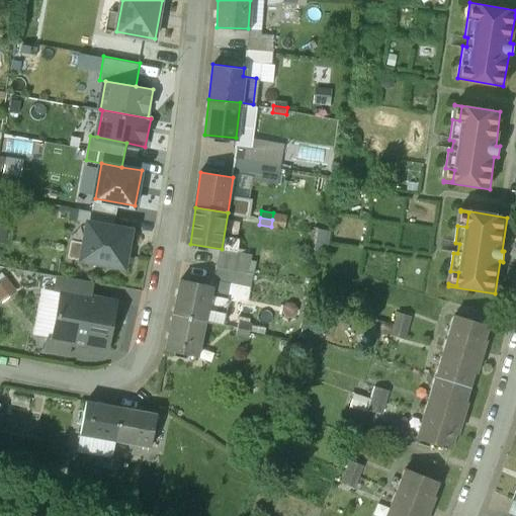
[(131,230),(90,222),(83,257),(123,265),(131,230)]
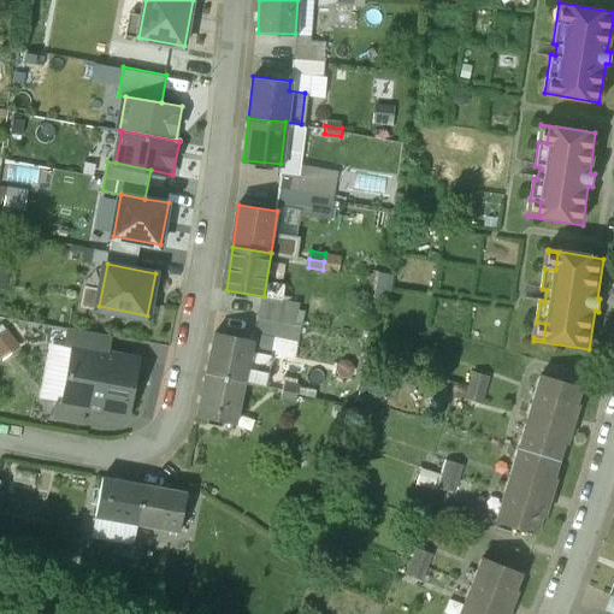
[(300,303),(263,296),(259,319),(296,325),(300,303)]
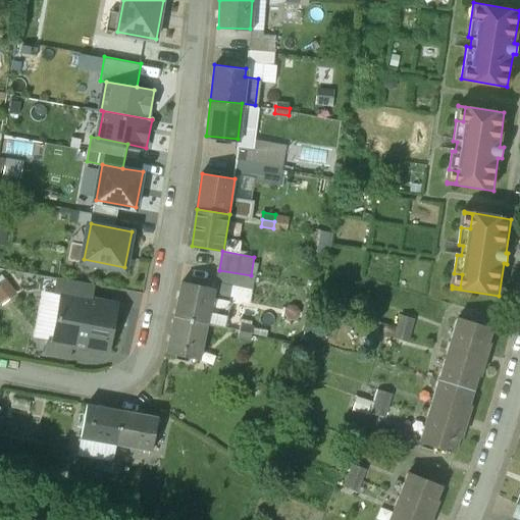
[(215,289),(184,281),(176,316),(208,323),(215,289)]
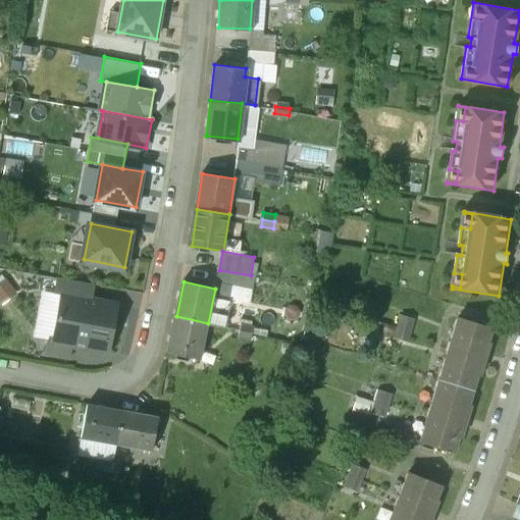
[(119,303),(62,292),(53,340),(110,351),(119,303)]
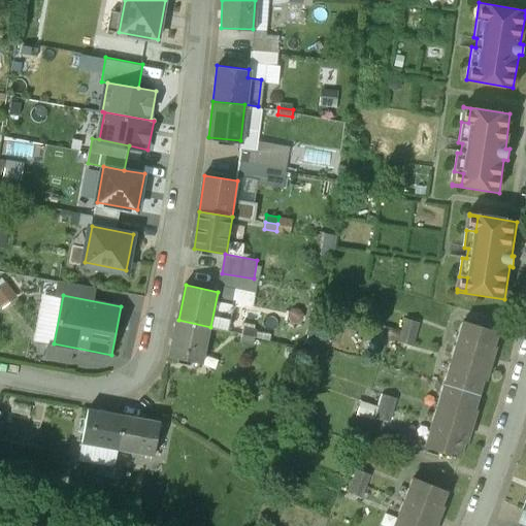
[(404,318),(398,341),(412,344),(418,322),(404,318)]
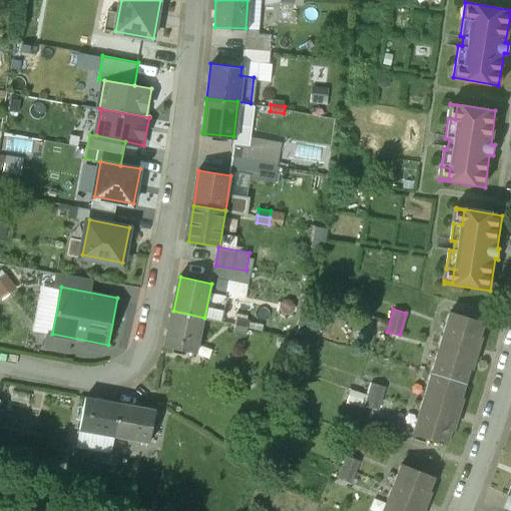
[(204,318),(173,311),(165,346),(196,353),(204,318)]
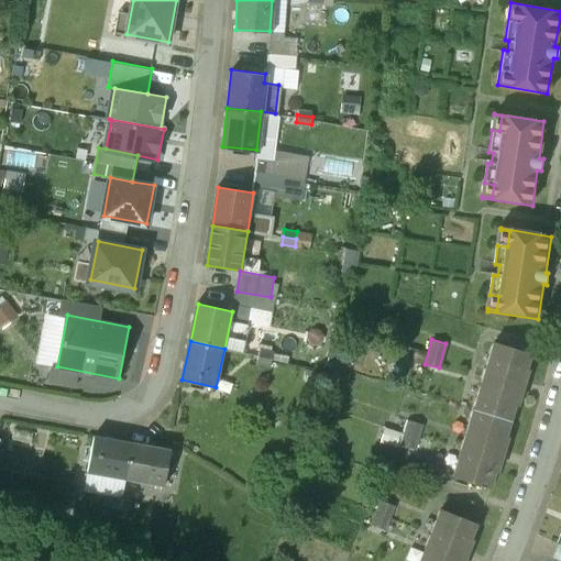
[(530,353),(493,342),(474,408),(512,419),(519,392),(521,393),(525,382),(521,382),(530,353)]
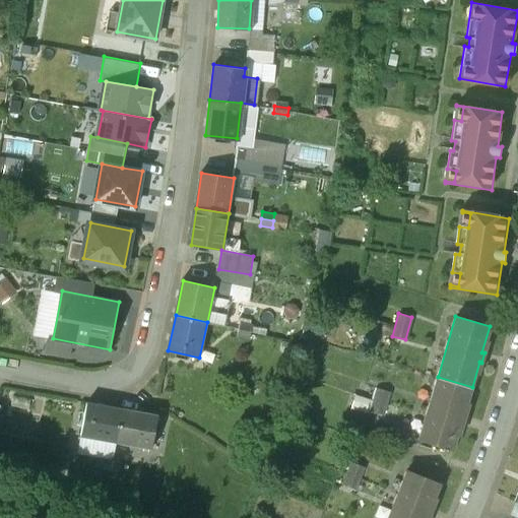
[(253,324),(242,322),(241,329),(251,331),(253,324)]
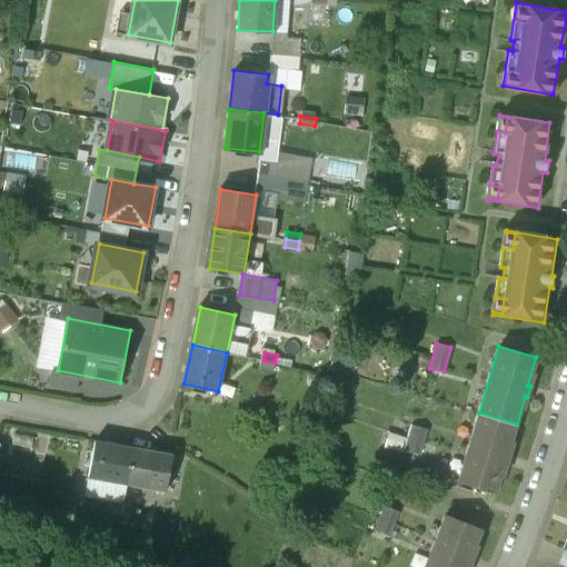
[(517,424),(479,413),(459,480),(497,491),(505,464),(508,465),(511,451),(509,450),(517,424)]
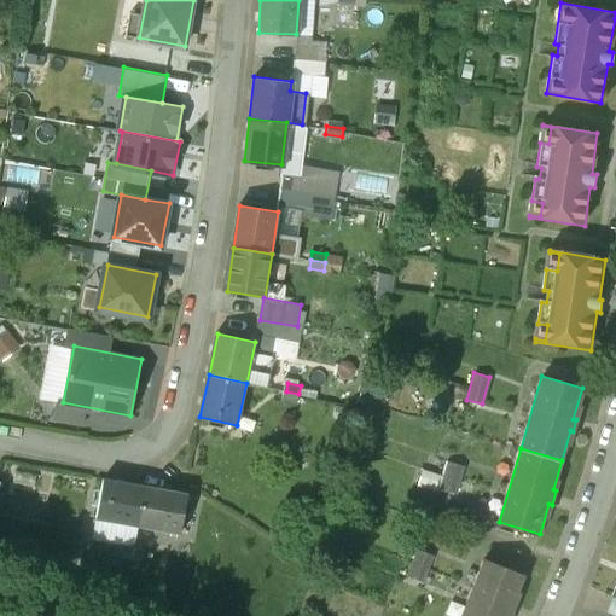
[(464,464),(448,460),(441,487),(455,492),(464,464)]
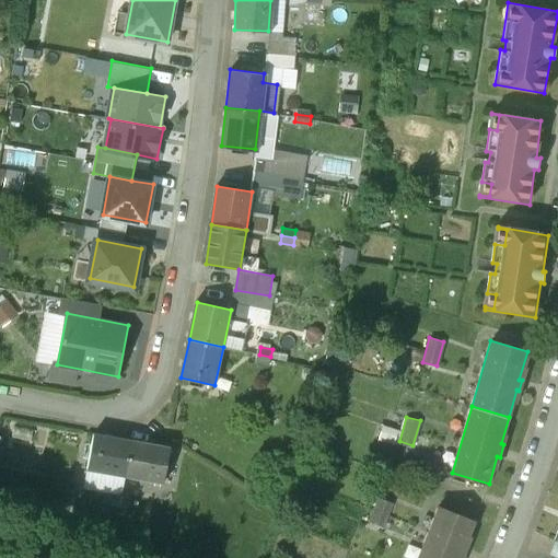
[(132,440),(94,433),(89,467),(127,474),(132,440)]
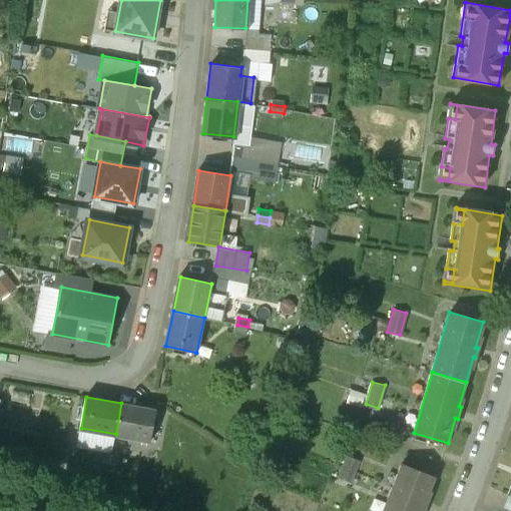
[(156,409),(121,403),(116,434),(151,440),(156,409)]
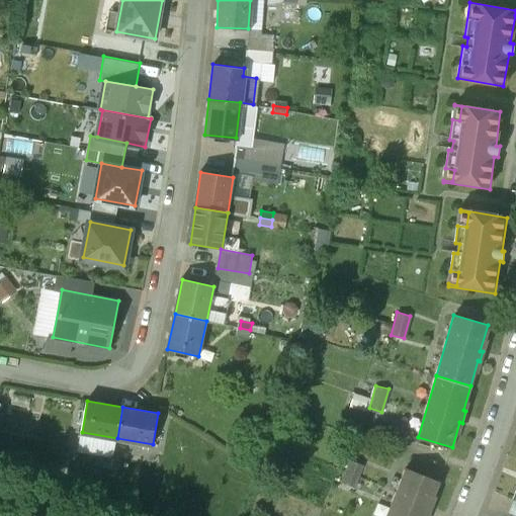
[(114,454),(107,453),(104,467),(112,468),(114,454)]
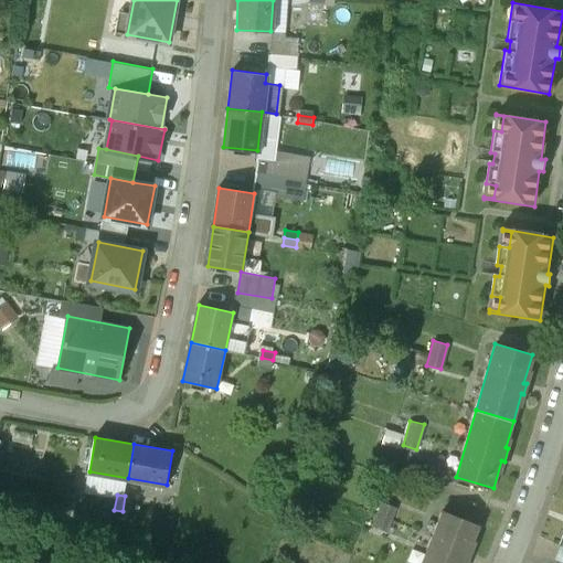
[(131,497),(125,496),(123,511),(129,512),(131,497)]
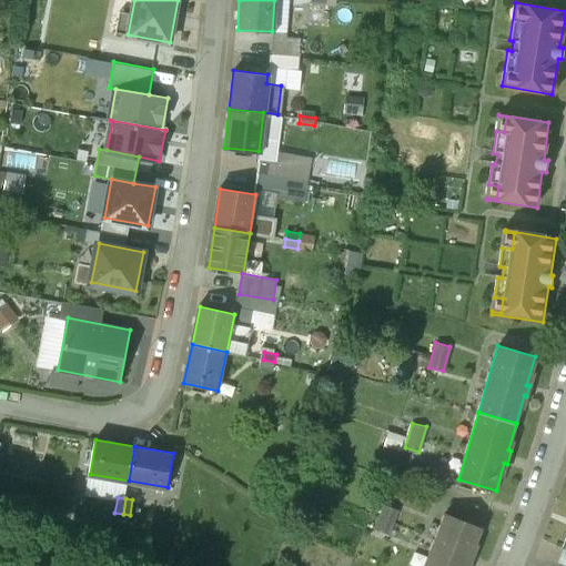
[(397,508),(383,504),(375,527),(388,533),(397,508)]
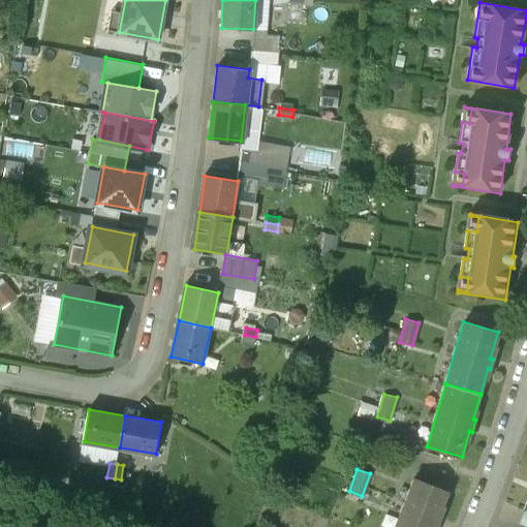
[(394,526),(433,526),(434,525),(437,526),(441,515),(439,514),(448,490),(414,476),(394,526)]
